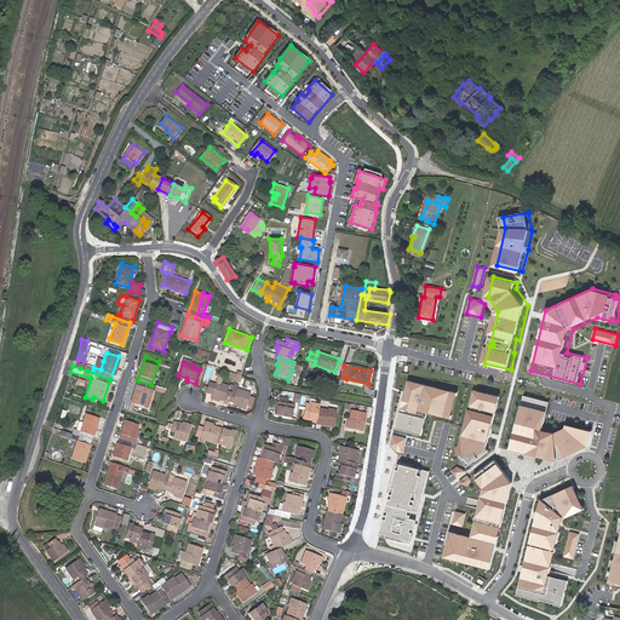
[(151,391),(155,391),(162,395),(165,390),(151,385),(137,380),(130,402),(147,408),(151,391)]
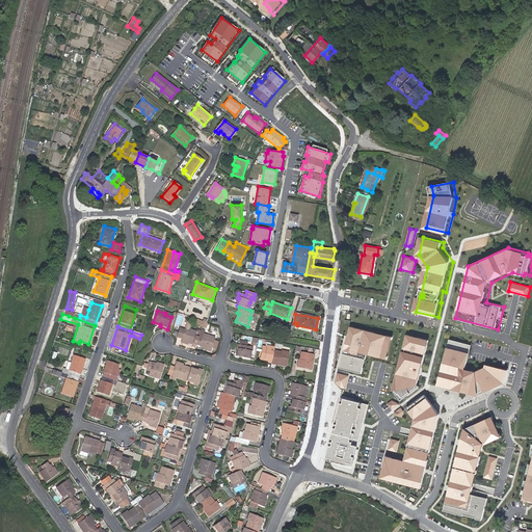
[(184,329),(180,327),(177,337),(181,338),(181,340),(188,342),(188,343),(191,344),(192,344),(195,344),(197,337),(200,329),(196,328),(196,330),(189,328),(185,326),(184,329)]
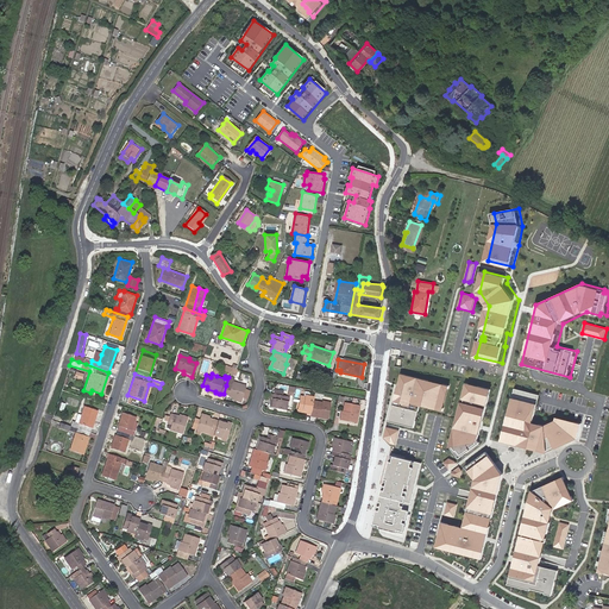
[(403,374),(391,421),(416,428),(421,405),(446,412),(452,385),(403,374)]
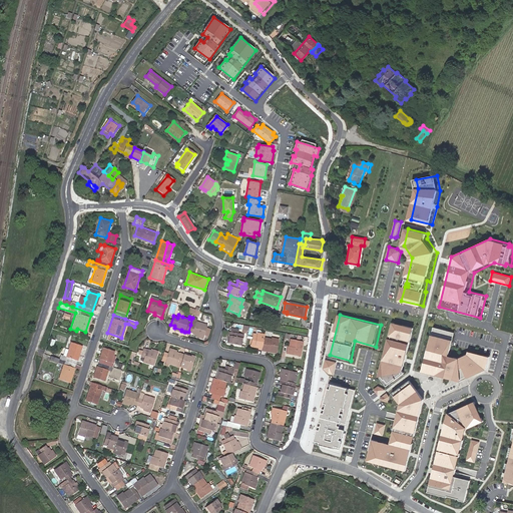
[(203,338),(207,325),(195,322),(196,319),(192,318),(190,325),(188,332),(192,334),(192,335),(196,336),(203,338)]
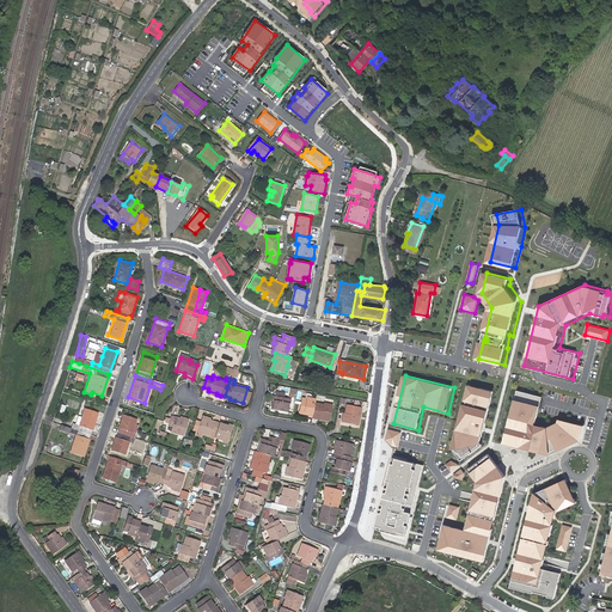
[(454,447),(464,461),(487,445),(485,442),(496,391),(467,385),(454,447)]
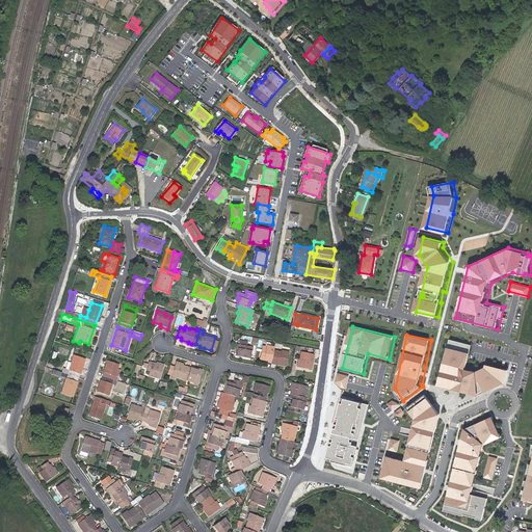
[(510,370),(488,364),(487,367),(479,371),(469,369),(473,352),(472,352),(473,345),(450,339),(439,383),(482,395),(507,383),(510,370)]
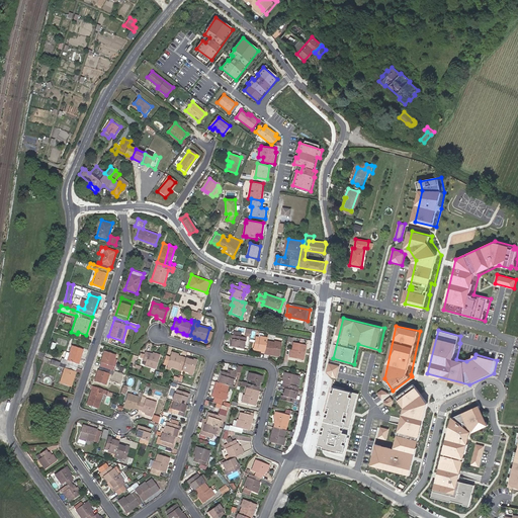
[(231,340),(230,343),(229,347),(243,350),(244,342),(245,342),(245,338),(239,337),(232,336),(231,336),(229,335),(229,339),(230,339),(231,340)]
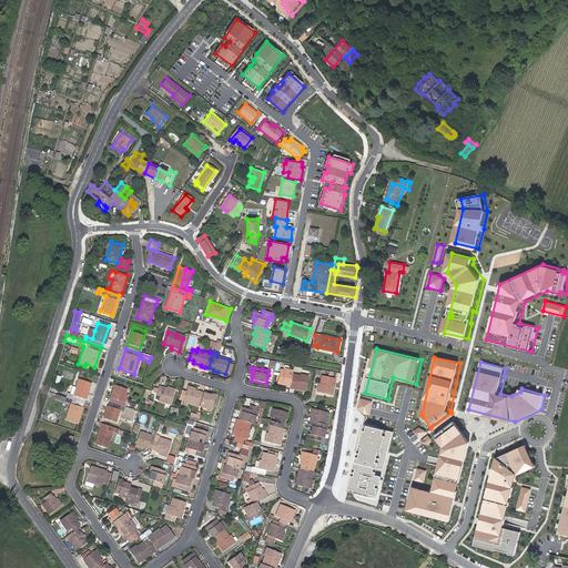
[(292,372),(284,369),(283,371),(280,369),(277,377),(276,384),(281,385),(282,384),(290,385),(291,376),(292,372)]
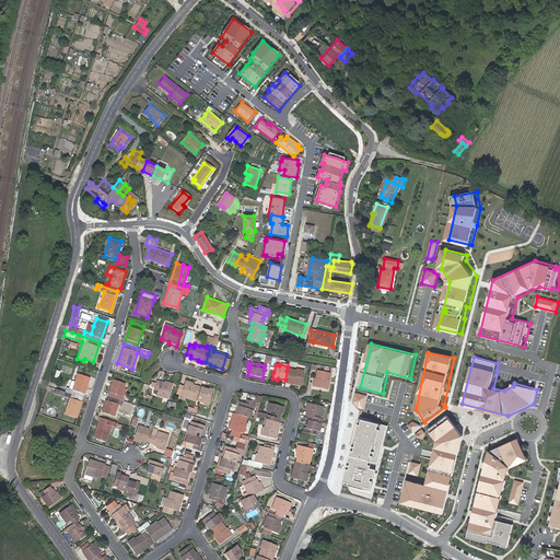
[(286,380),(284,383),(293,384),(294,382),(302,384),(303,372),(296,371),(296,372),(287,371),(286,380)]
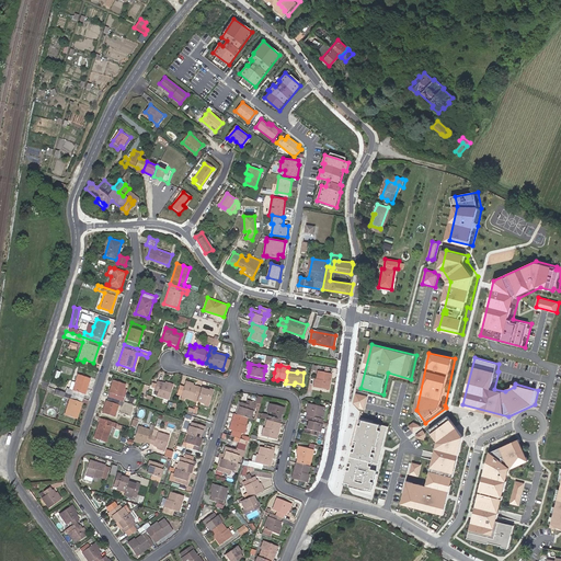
[(328,381),(329,381),(331,374),(318,371),(316,379),(313,379),(312,387),(325,389),(328,381)]
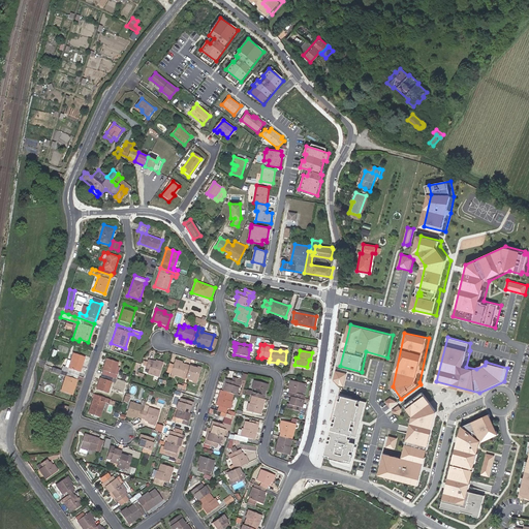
[(60,372),(76,377),(79,373),(84,359),(71,354),(68,362),(66,370),(63,369),(61,368),(60,372)]
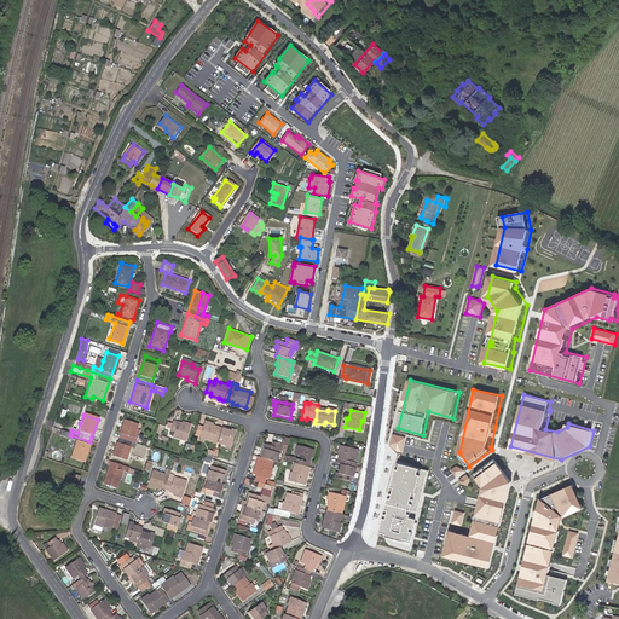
[(138,423),(125,420),(119,438),(131,443),(136,429),(138,423)]
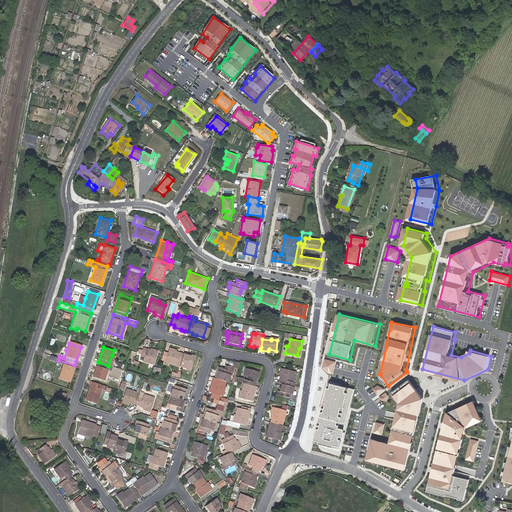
[(169,362),(175,364),(177,360),(180,361),(182,355),(179,354),(179,352),(175,351),(168,349),(166,352),(164,360),(169,362)]
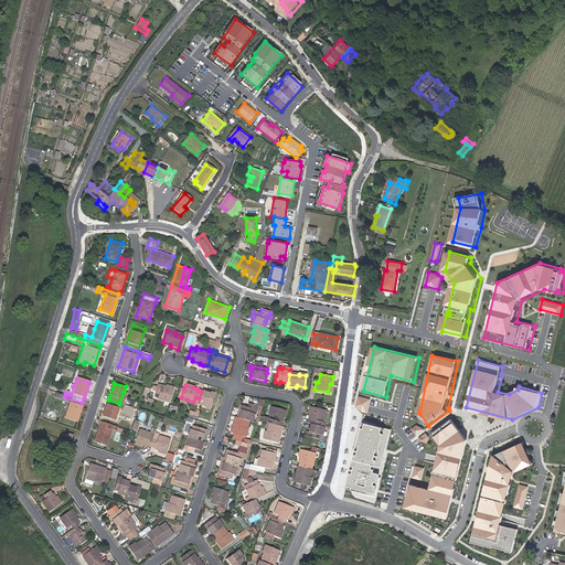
[(168,403),(171,391),(164,388),(159,386),(159,387),(156,386),(153,393),(157,394),(156,398),(168,403)]
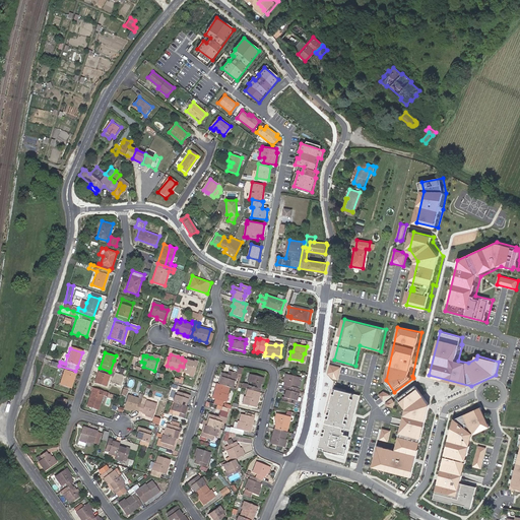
[(193,362),(185,359),(185,361),(183,367),(182,371),(190,374),(190,372),(194,373),(197,362),(193,360),(193,362)]
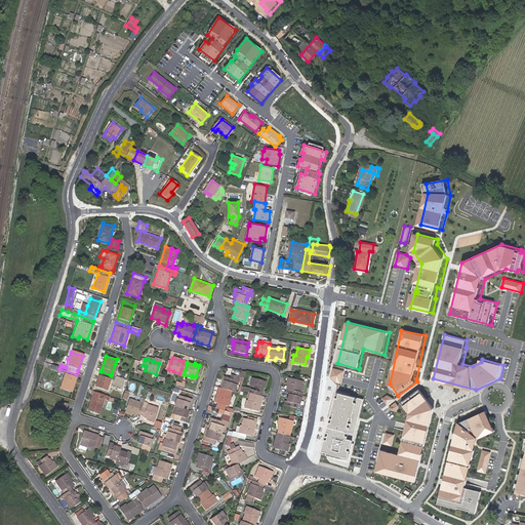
[(111,375),(116,376),(120,366),(115,364),(111,375)]
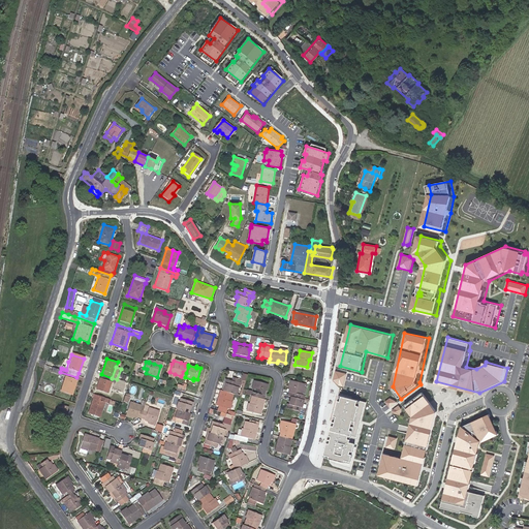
[(60,372),(55,370),(53,375),(58,376),(65,378),(60,393),(70,397),(76,377),(60,372)]
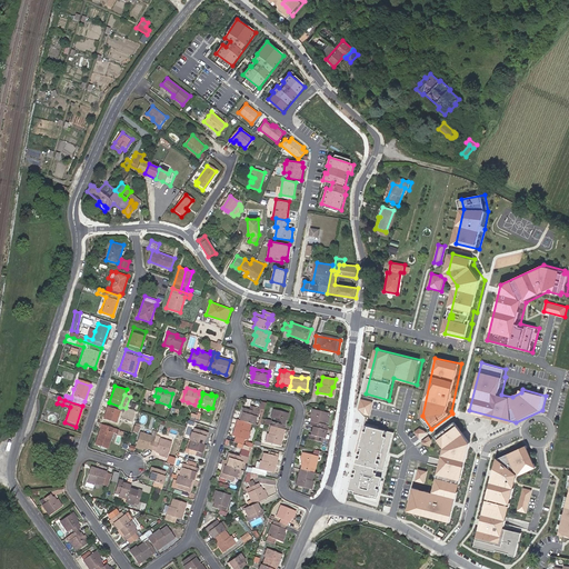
[(375,402),(361,398),(359,409),(366,415),(371,416),(375,402)]
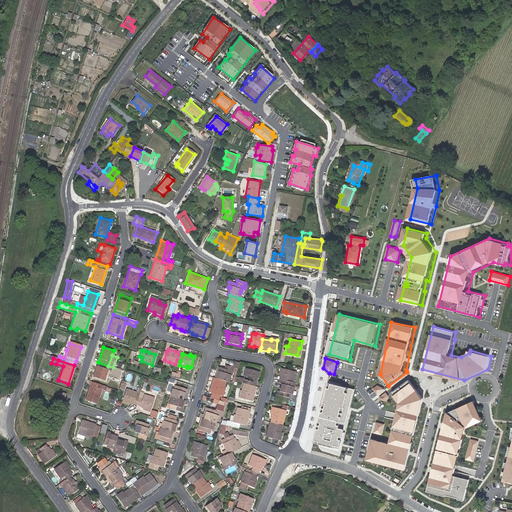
[(108,366),(98,362),(93,376),(104,380),(107,370),(112,371),(113,367),(108,366)]
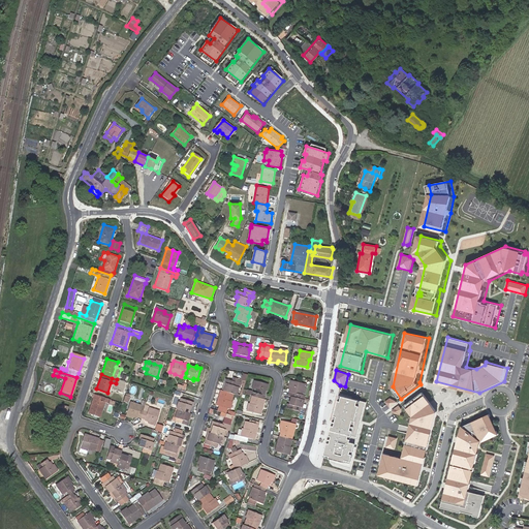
[(232,395),(235,396),(239,383),(242,384),(239,394),(238,394),(237,396),(240,397),(245,380),(232,377),(231,380),(224,378),(224,379),(222,384),(224,384),(224,386),(222,392),(232,395)]
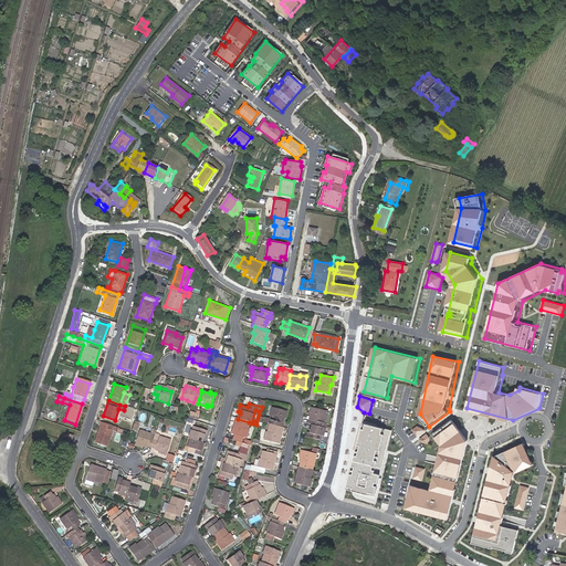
[(308,419),(306,425),(310,426),(323,429),(324,425),(321,423),(324,410),(312,407),(308,416),(307,419),(308,419)]
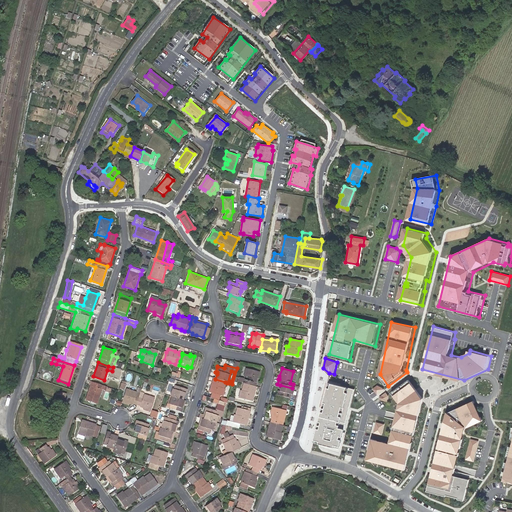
[(256,378),(258,372),(246,369),(243,378),(239,378),(238,382),(243,384),(246,384),(256,387),(257,382),(256,382),(257,378),(256,378)]
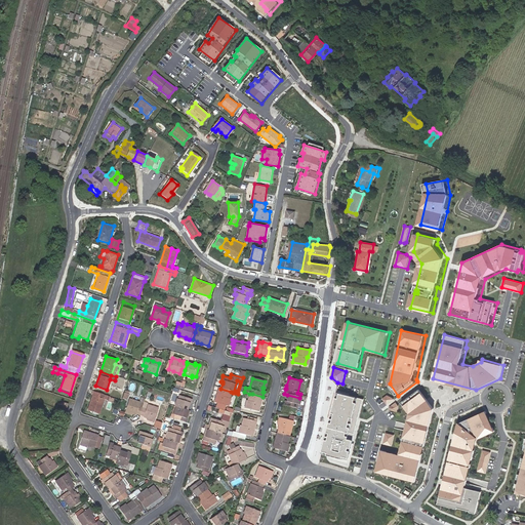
[(220,389),(216,388),(214,396),(215,396),(216,396),(214,403),(215,403),(225,405),(228,406),(230,399),(229,399),(231,392),(220,389)]
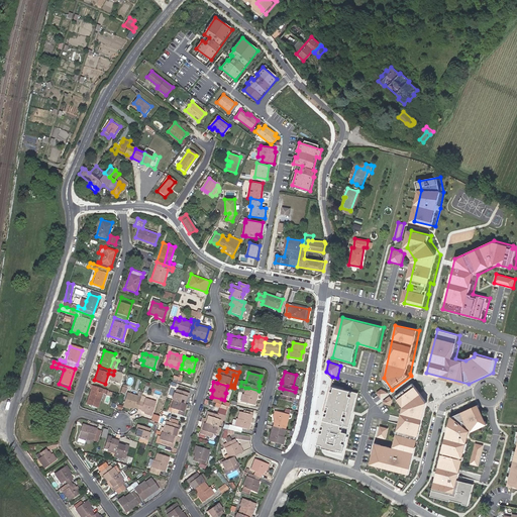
[(414,383),(395,397),(403,407),(394,446),(376,443),(371,464),(411,475),(431,401),(414,383)]
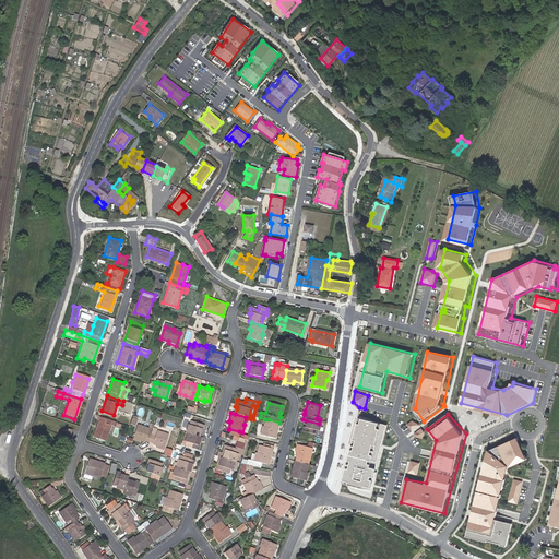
[(117,423),(99,417),(93,437),(105,441),(107,433),(110,426),(113,427),(116,428),(117,423)]
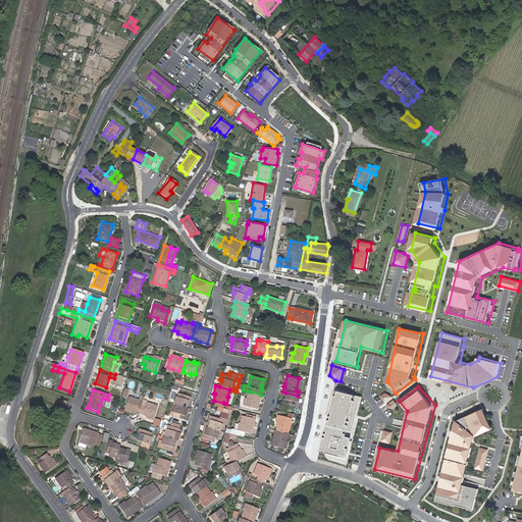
[(363,397),(335,389),(321,452),(349,457),(363,397)]
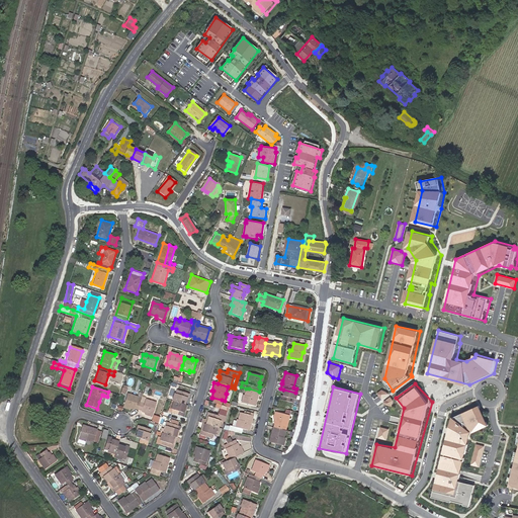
[(249,389),(246,389),(244,395),(243,395),(241,402),(253,406),(256,399),(257,399),(259,392),(249,389)]
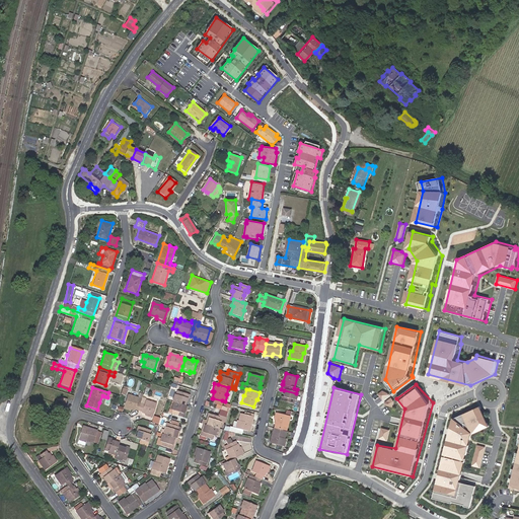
[(296,393),(284,390),(282,397),(281,396),(279,400),(291,404),(292,400),(294,400),(296,393)]
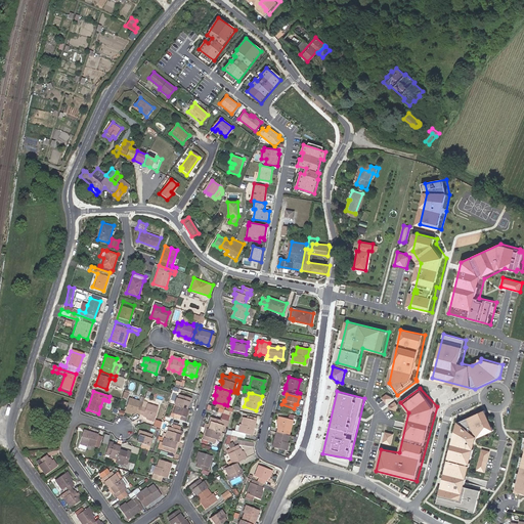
[(388,394),(383,398),(387,404),(394,399),(393,397),(388,394)]
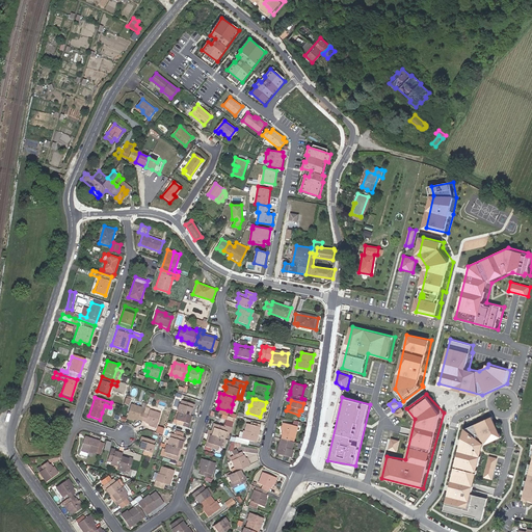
[(194,404),(181,401),(180,404),(178,404),(176,413),(178,413),(188,416),(190,407),(193,408),(194,404)]
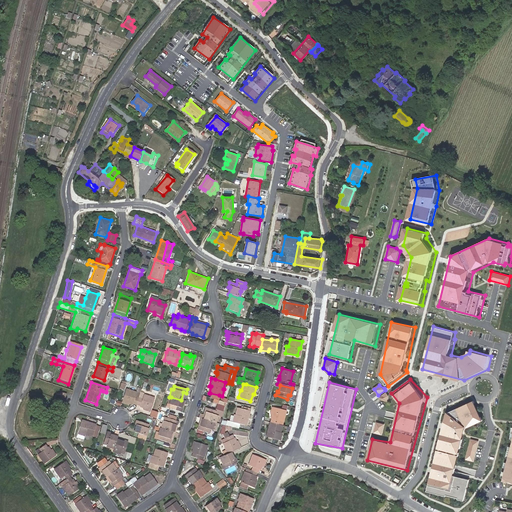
[(132,404),(135,405),(138,397),(139,393),(125,388),(121,401),(128,403),(128,404),(132,405),(132,404)]
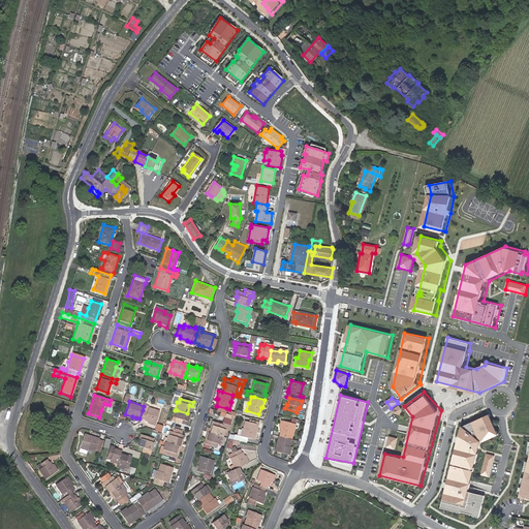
[(400,405),(393,410),(395,413),(401,415),(403,408),(400,405)]
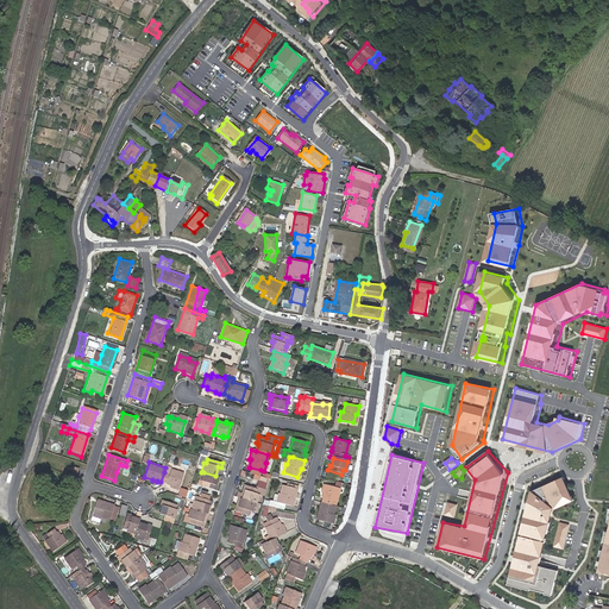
[(164,472),(161,482),(167,483),(165,484),(170,485),(171,484),(179,487),(183,473),(170,469),(169,475),(164,472)]
